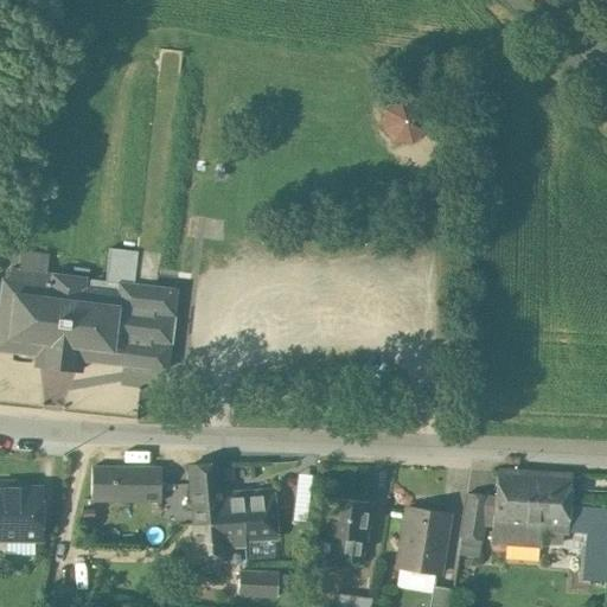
[(138,251),(134,286),(157,288),(158,276),(157,276),(181,51),(160,49),(138,251)]
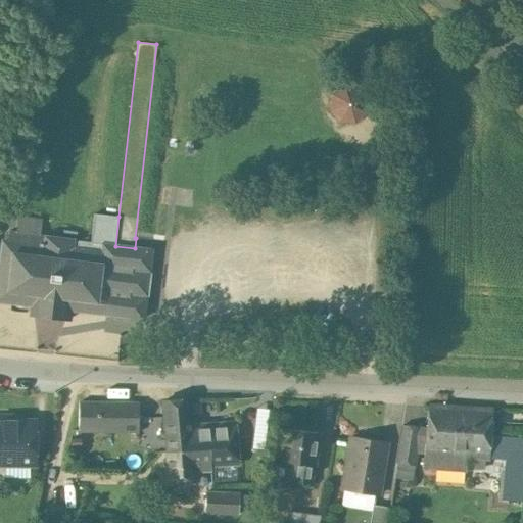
[(358,89),(344,87),(334,95),(332,109),(341,120),(354,122),(365,112),(367,99),(358,89)]
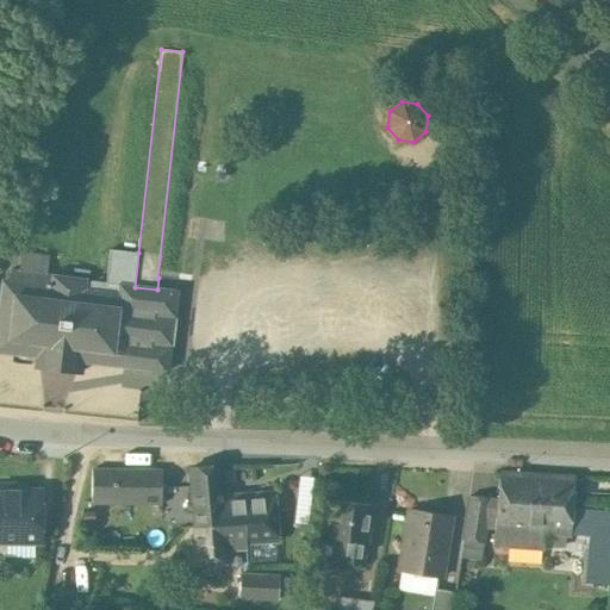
[(83,280),(55,277),(55,275),(11,271),(8,282),(2,281),(0,304),(0,352),(36,356),(35,368),(81,373),(82,361),(167,372),(176,292),(157,290),(135,287),(138,253),(110,249),(106,284),(83,281),(83,280)]
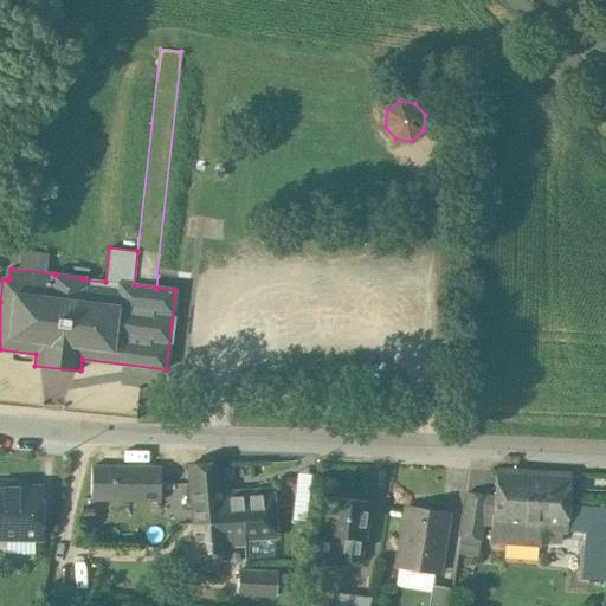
[(218,463),(188,465),(193,523),(194,523),(194,524),(243,521),(244,539),(275,537),(271,490),(220,494),(219,487),(218,463)]
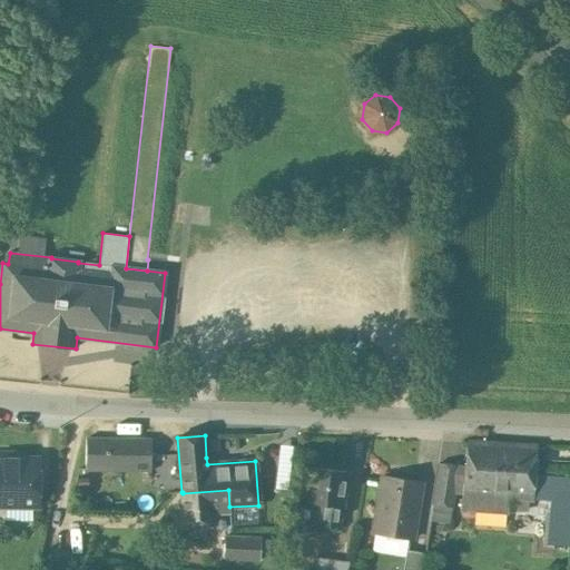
[(150,439),(86,439),(86,469),(150,470),(150,439)]
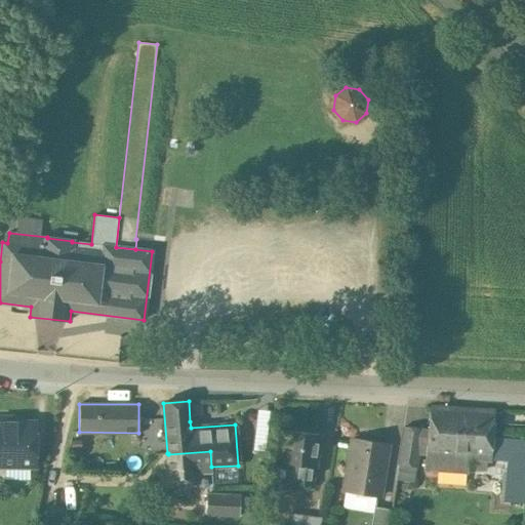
[(494,410),(431,406),(429,430),(426,454),(425,470),(438,471),(439,456),(474,458),(474,467),(476,470),(484,470),(487,468),(487,459),(491,459),(494,410)]
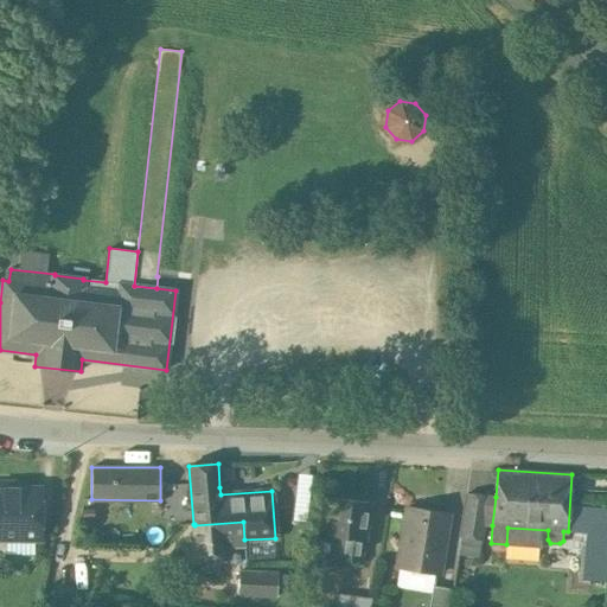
[(296,473),(295,518),(308,518),(310,473),(296,473)]
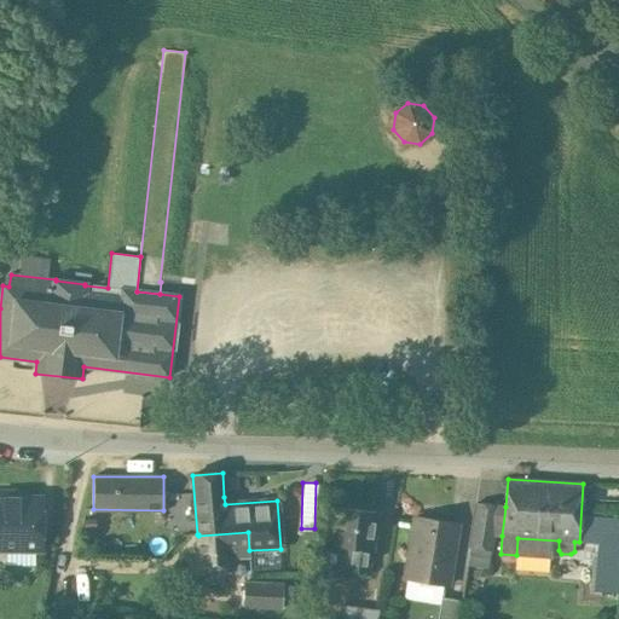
[(40,499),(0,498),(0,549),(40,549),(40,499)]
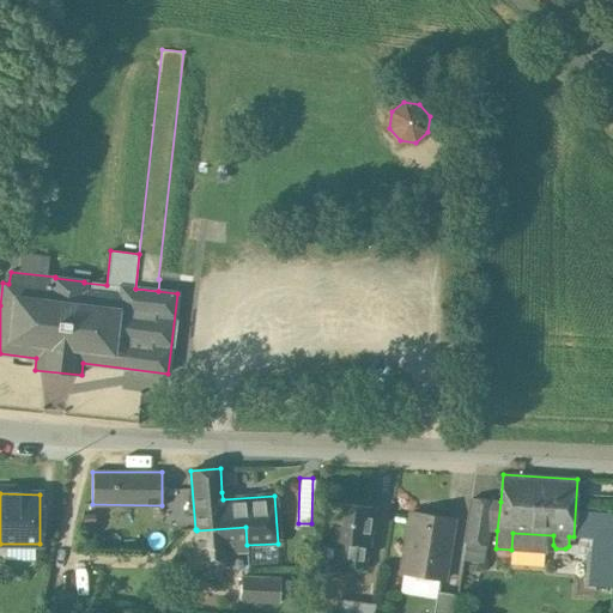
[(492,501),(472,498),(465,542),(485,545),(487,530),(492,501)]
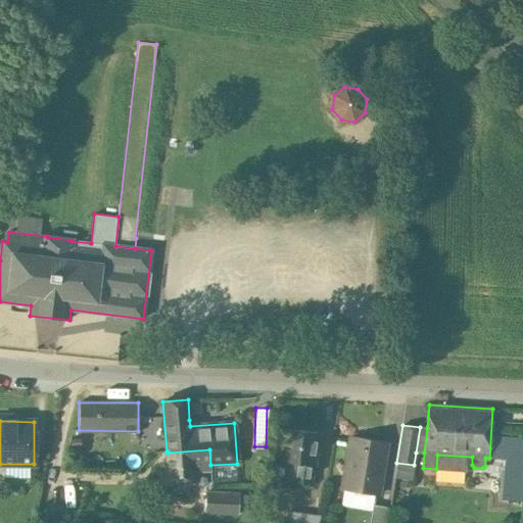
[(427,428),(420,427),(416,453),(424,453),(427,428)]
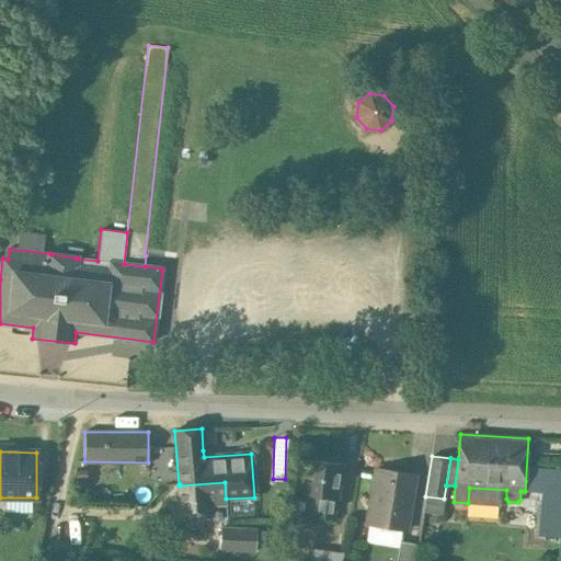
[(341,465),(306,460),(301,494),(317,496),(315,518),(332,521),(335,499),(336,499),(341,465)]
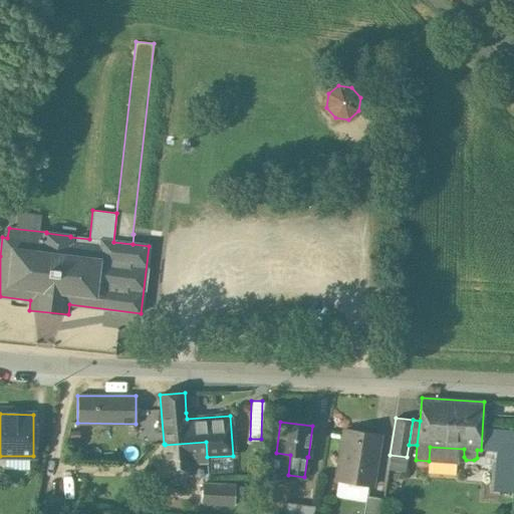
[(379,435),(344,430),(336,481),(371,487),(379,435)]
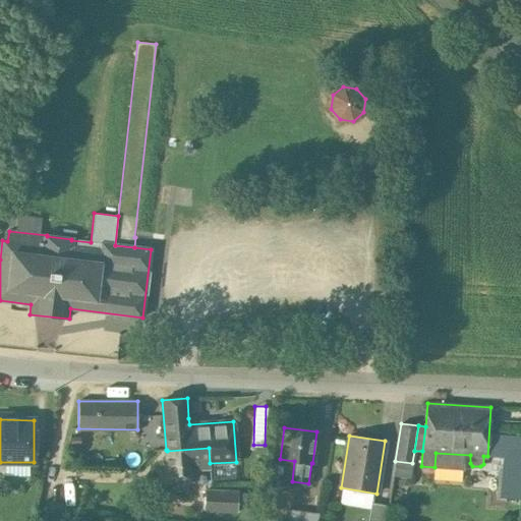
[(209,448),(167,451),(170,482),(192,480),(191,470),(210,469),(210,463),(209,448)]
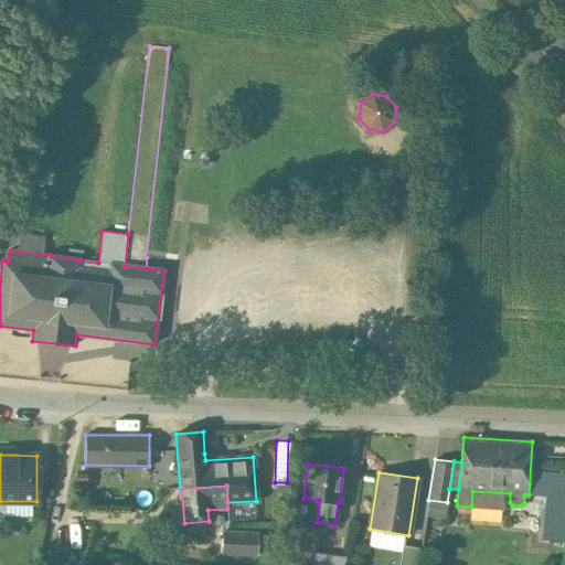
[(447,502),(428,500),(425,515),(426,515),(426,516),(445,519),(447,502)]
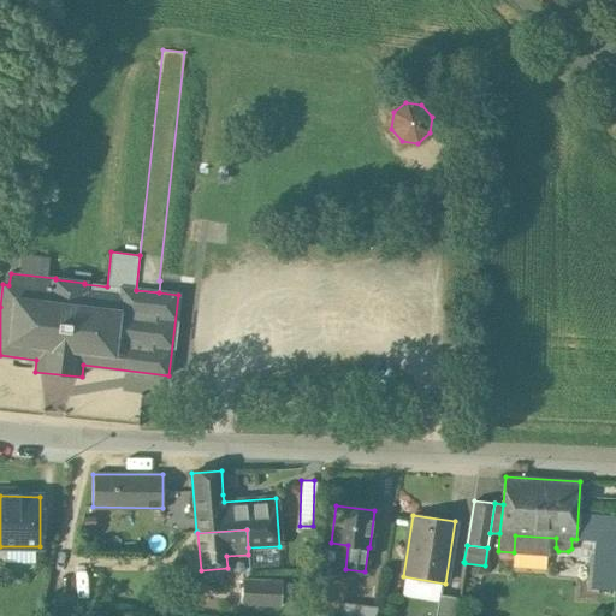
[(282,581),(243,580),(241,604),(280,605),(282,581)]
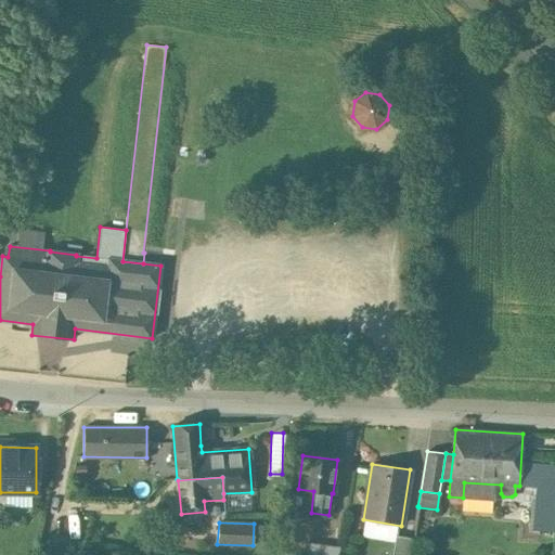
[(410,554),(413,539),(395,536),(391,554),(410,554)]
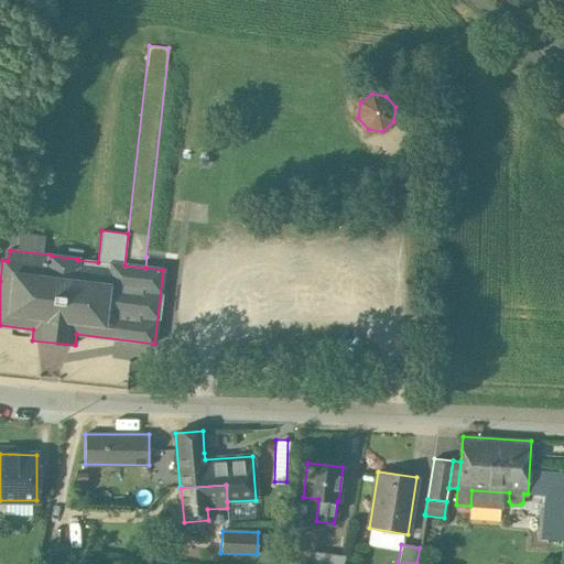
[(344,563),(345,556),(314,552),(312,563),(344,563)]
